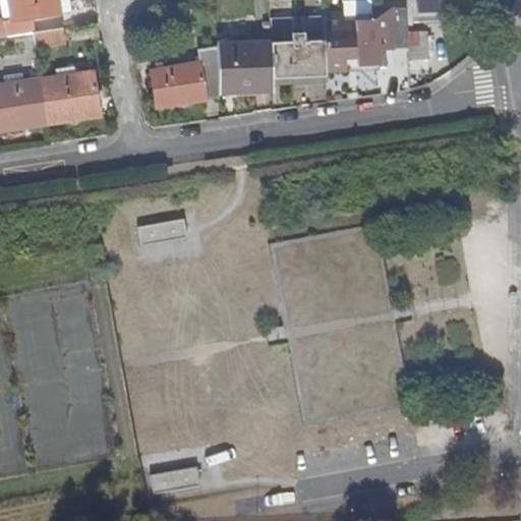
[(5,24),(32,21),(71,15),(68,0),(9,0),(10,3),(2,4),(5,24)]
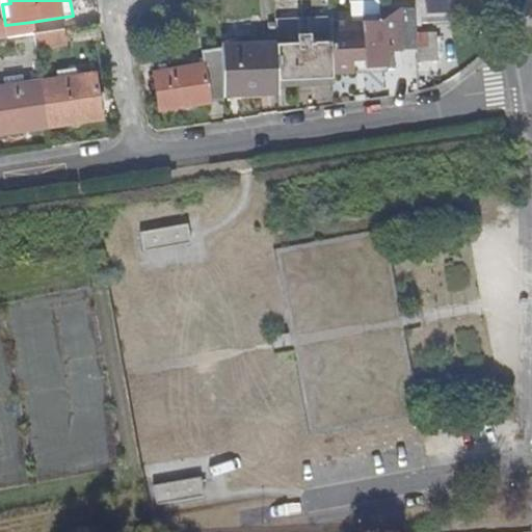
[(424,0),(426,24),(448,23),(446,0),(424,0)]
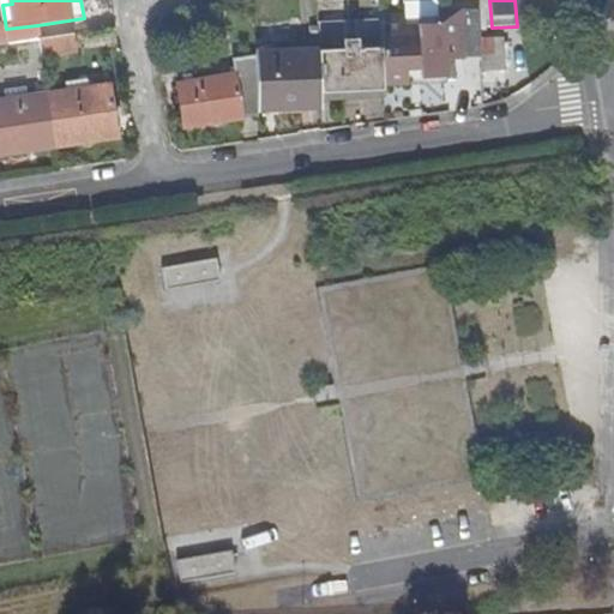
[(420,70),(420,77),(441,76),(440,61),(462,60),(458,10),(434,11),(435,24),(402,25),(402,19),(379,20),(380,49),(383,84),(405,83),(405,78),(404,70),(420,70)]
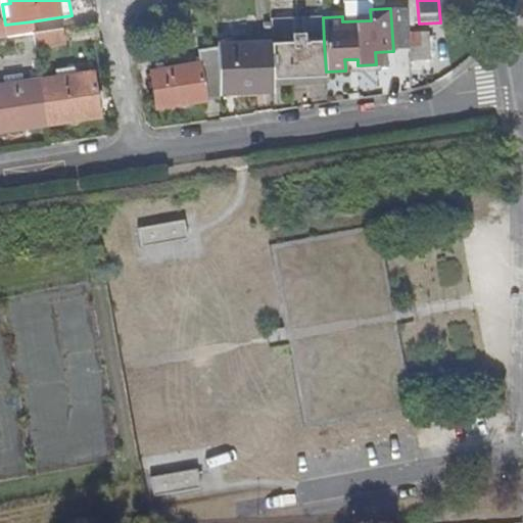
[(35,37),(32,21),(5,25),(7,41),(33,38),(35,37)]
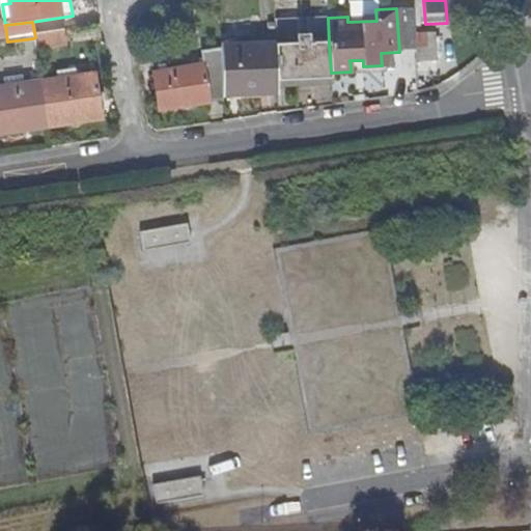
[(65,47),(63,34),(35,37),(33,38),(35,52),(65,47)]
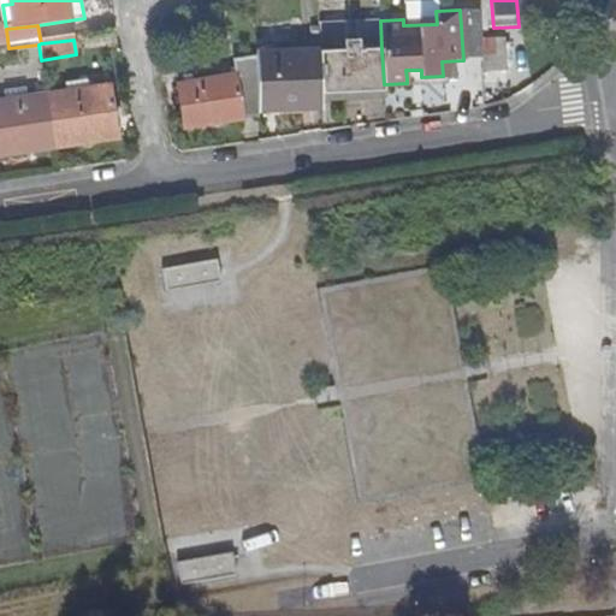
[(480,42),(480,75),(503,73),(503,41),(480,42)]
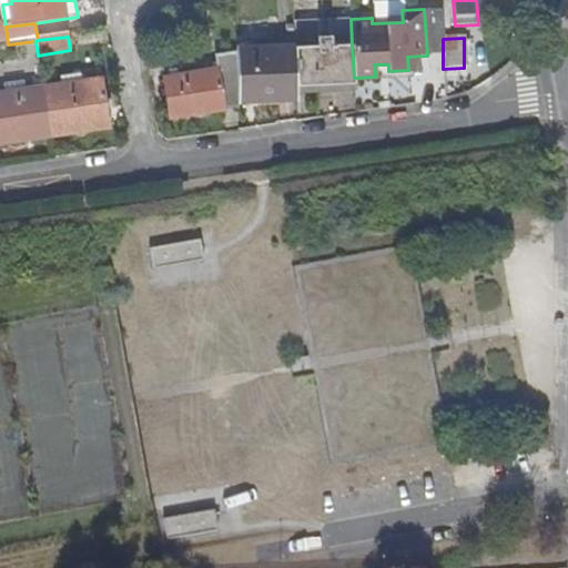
[(354,85),(354,78),(352,46),(332,47),(332,40),(317,40),(317,48),(294,49),(296,88),(314,87),(314,80),(331,79),(331,85),(354,85)]
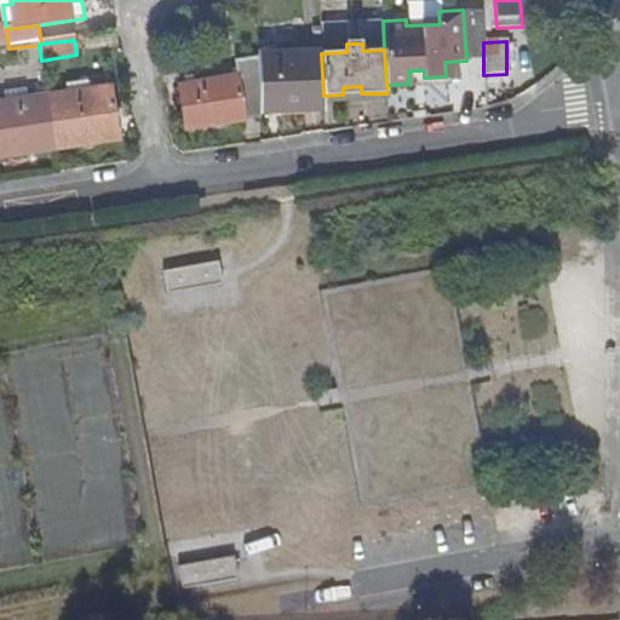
[(325,110),(323,96),(321,53),(259,57),(260,113),(325,110)]
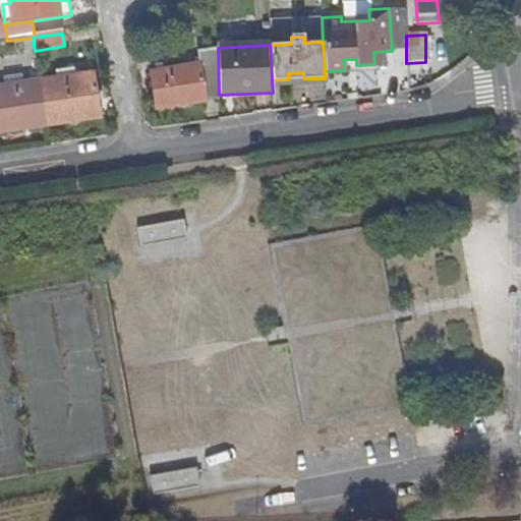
[(219,98),(219,95),(218,48),(195,50),(197,62),(150,70),(157,109),(219,98)]
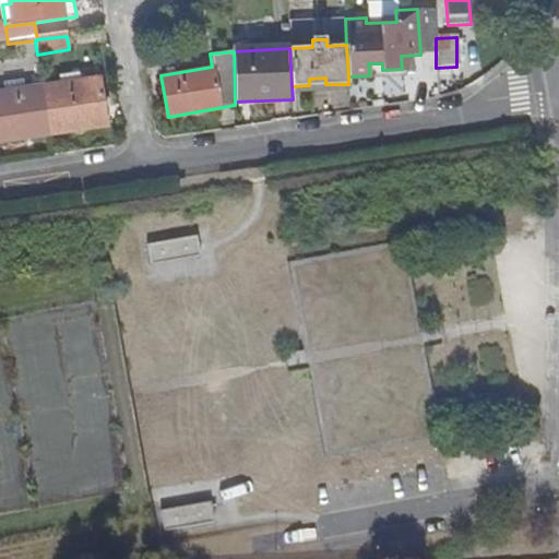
[(42,87),(49,135),(108,126),(99,79),(42,87)]
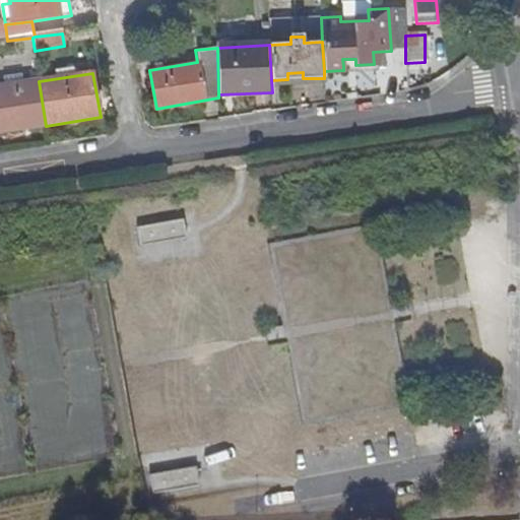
[(0,132),(46,126),(39,81),(24,83),(23,76),(5,79),(6,84),(0,85),(0,132)]
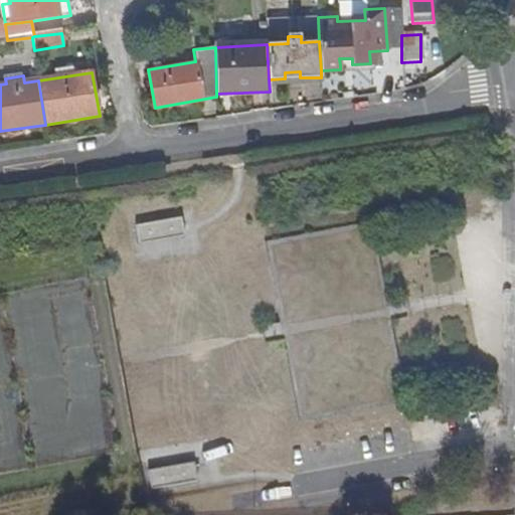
[(186,236),(182,215),(135,223),(139,244),(186,236)]
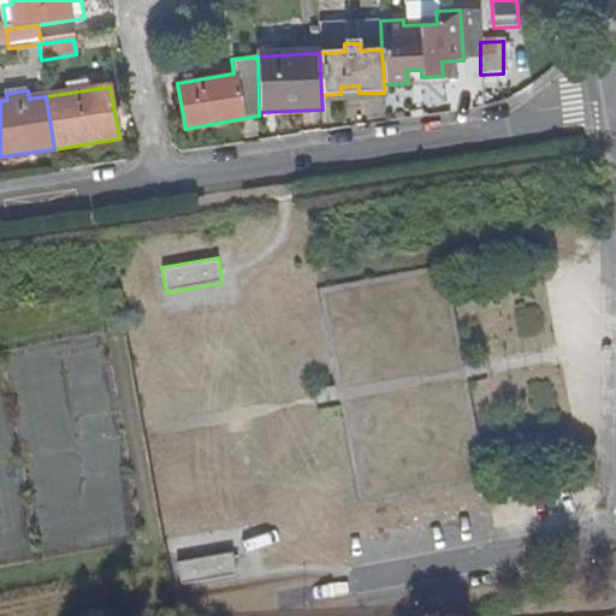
[(232,552),(177,562),(182,586),(237,576),(232,552)]
